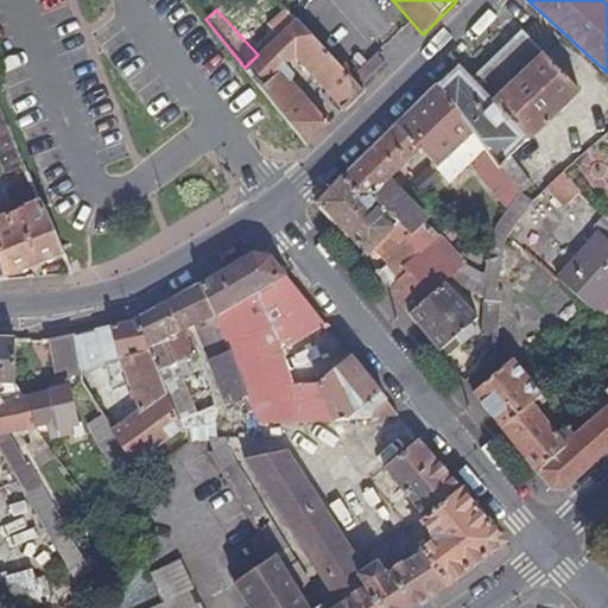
[(295,20),(258,55),(245,68),(308,144),(328,125),(284,69),(293,59),(343,109),(365,89),(360,86),(352,76),(295,20)]
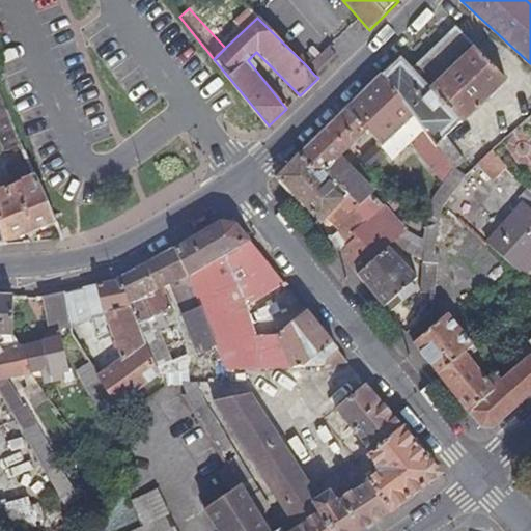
[(458,167),(469,158),(449,136),(508,81),(457,28),(414,71),(401,57),(382,77),(412,117),(458,167)]
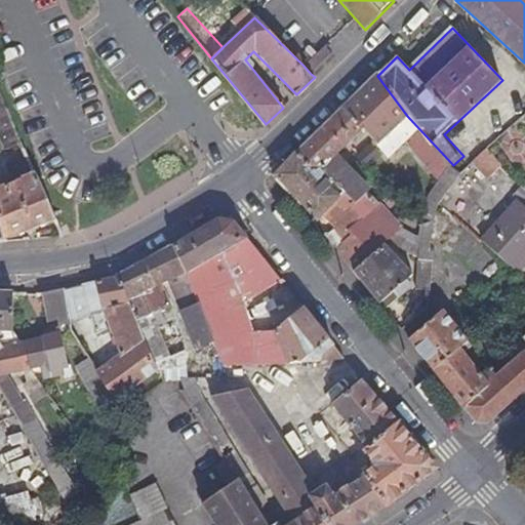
[(332,51),(326,44),(304,66),(311,74),(322,62),(332,51)]
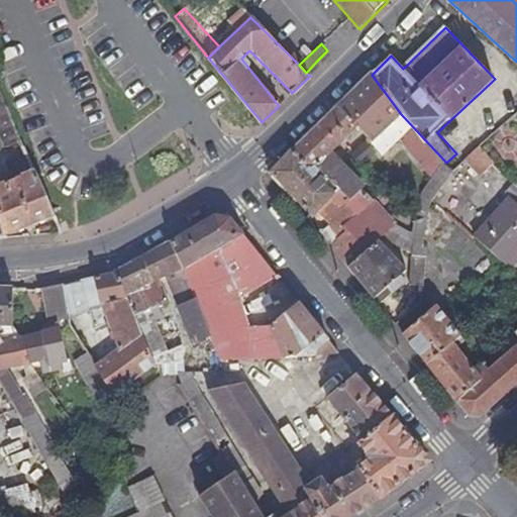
[(373,142),(401,114),(372,75),(370,73),(333,109),(273,172),(306,213),(310,219),(335,194),(346,205),(360,193),(330,154),(359,126),(373,142)]
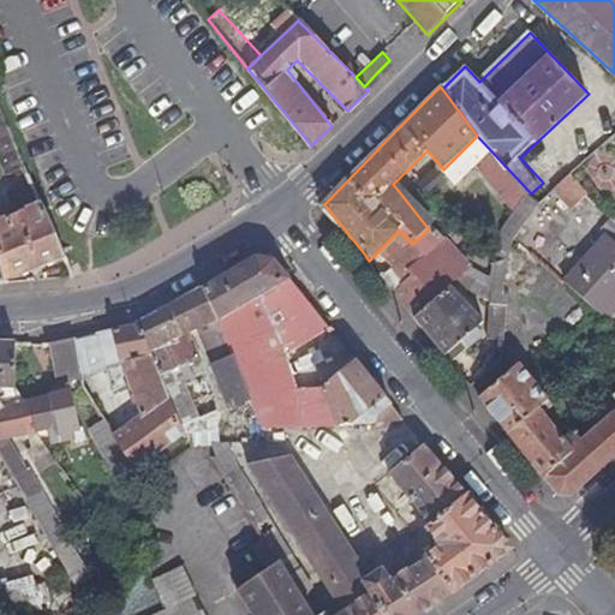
[(21,162),(0,115),(0,163),(3,171),(21,162)]
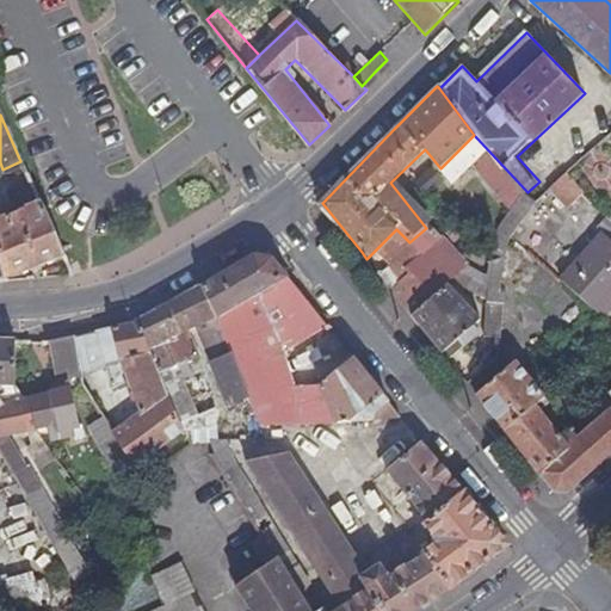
[(0,261),(4,279),(62,255),(26,173),(17,178),(20,186),(11,191),(19,210),(0,217),(0,261)]
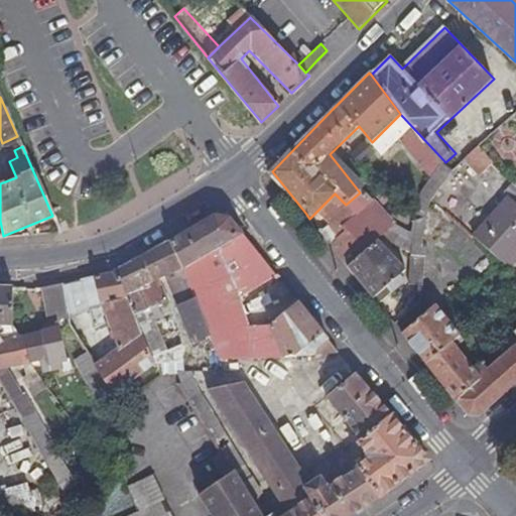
[(484,169),(510,194),(515,186),(515,175),(496,157),(484,169)]
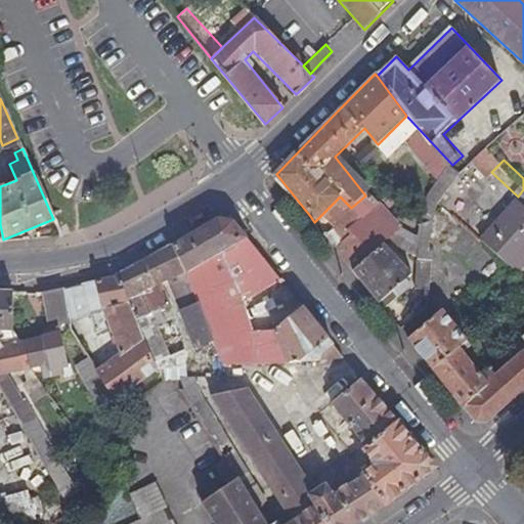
[(523,265),(523,194),(485,238),(520,270),(523,265)]
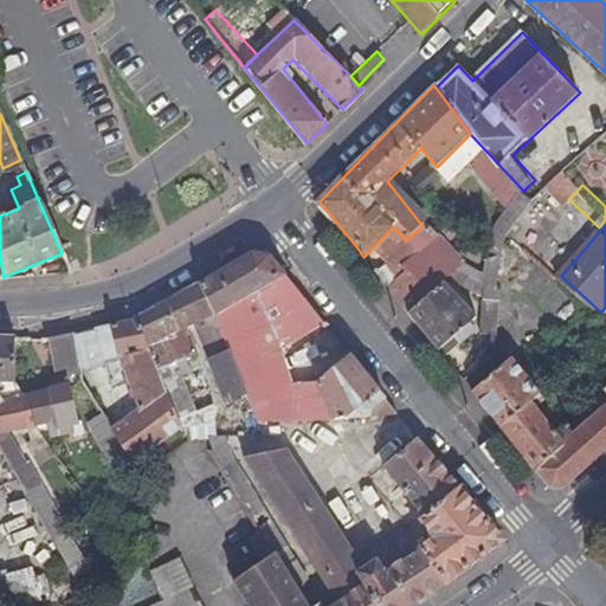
[(457,231),(445,240),(450,245),(462,234),(457,231)]
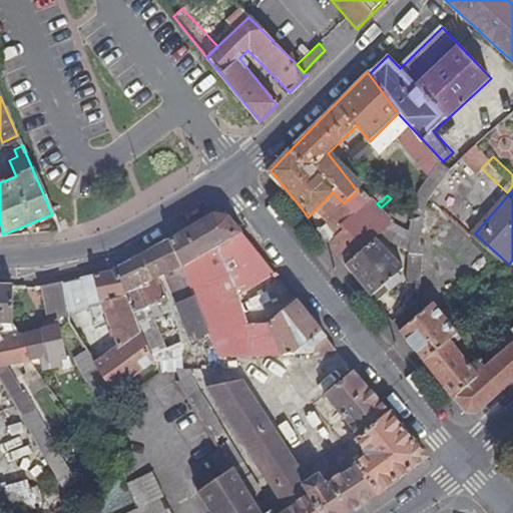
[(328,246),(345,266),(380,238),(388,231),(390,229),(363,196),(343,211),(354,226),(328,246)]
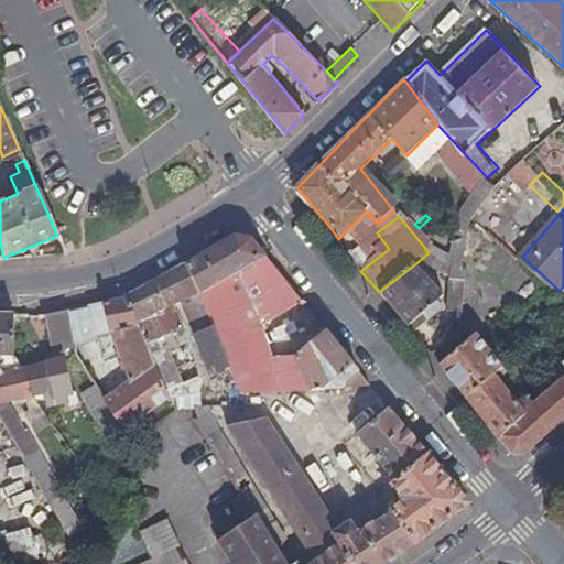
[(201,253),(184,263),(199,290),(232,364),(240,379),(260,365),(248,338),(302,297),(281,271),(253,237),(236,232),(201,253)]
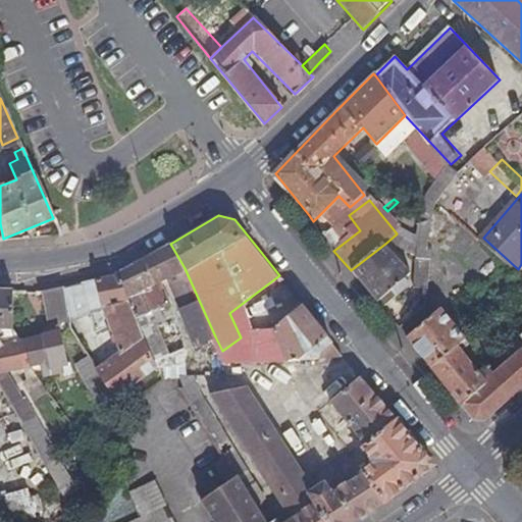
[(426,253),(427,233),(419,232),(419,243),(418,254),(426,253)]
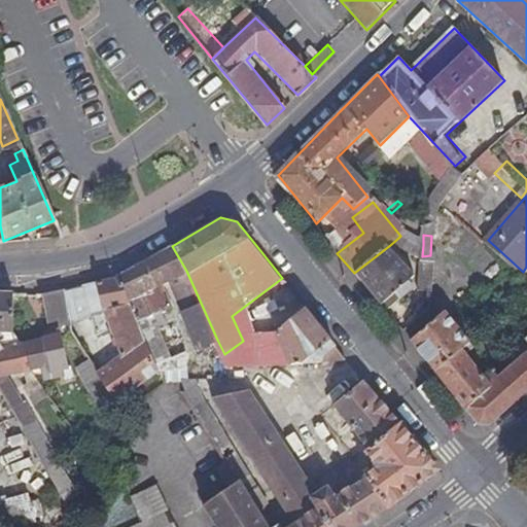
[(422,256),(423,245),(414,246),(400,236),(398,238),(407,248),(421,264),(422,256)]
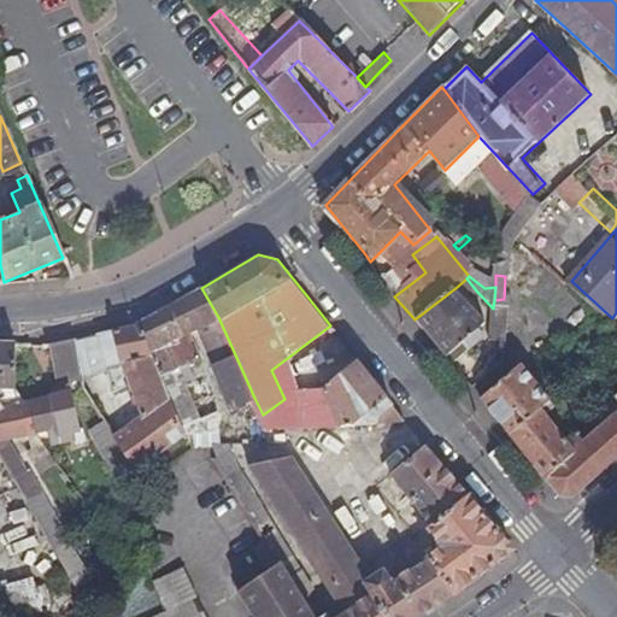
[(486,323),(457,287),(415,319),(433,341),(452,364),(486,335),(480,328),(486,323)]
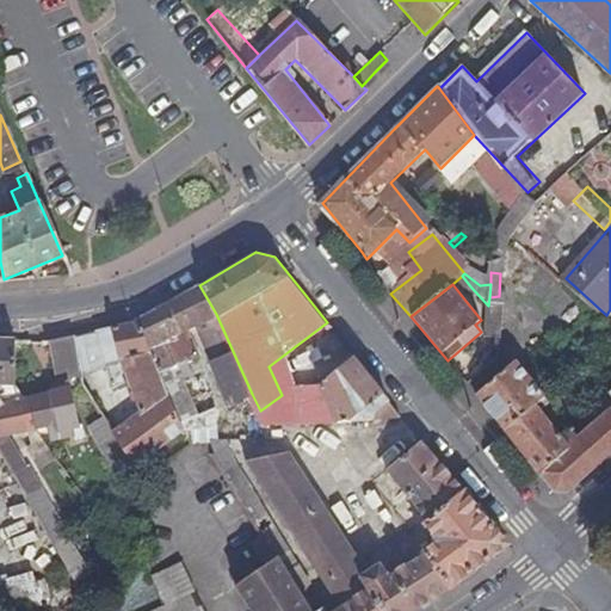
[(196,326),(232,403),(252,394),(216,314),(199,285),(161,307),(134,323),(191,425),(223,424),(220,406),(204,414),(179,368),(201,358),(189,331),(196,326)]
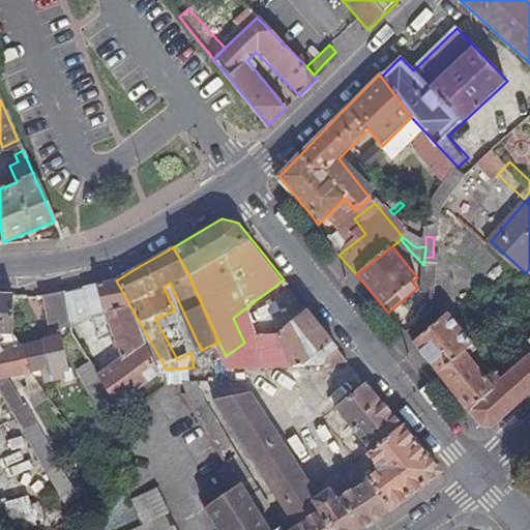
[(424,268),(422,295),(434,296),(437,269),(424,268)]
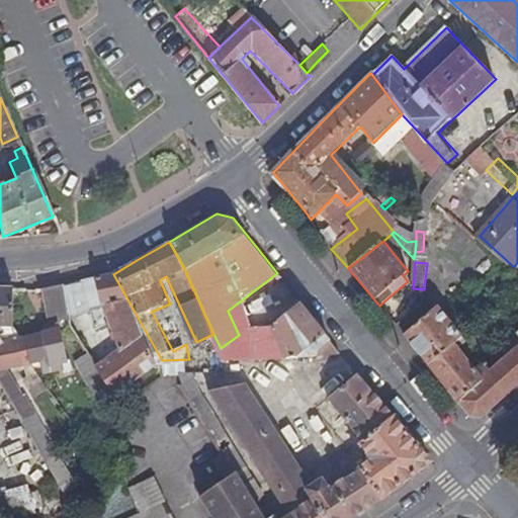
[(162,360),(113,274),(87,280),(135,380),(162,360)]
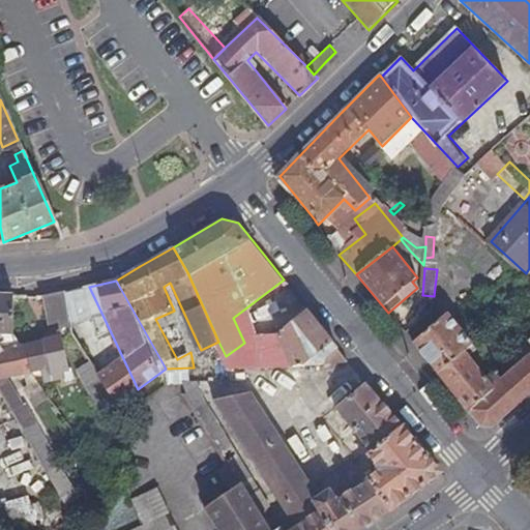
[(41,299),(47,329),(68,325),(63,293),(54,296),(41,299)]
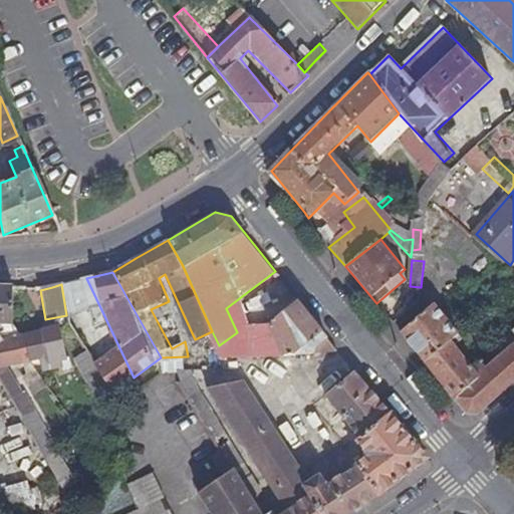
[(0,288),(0,364),(29,360),(27,357),(23,337),(14,324),(14,289),(0,288)]
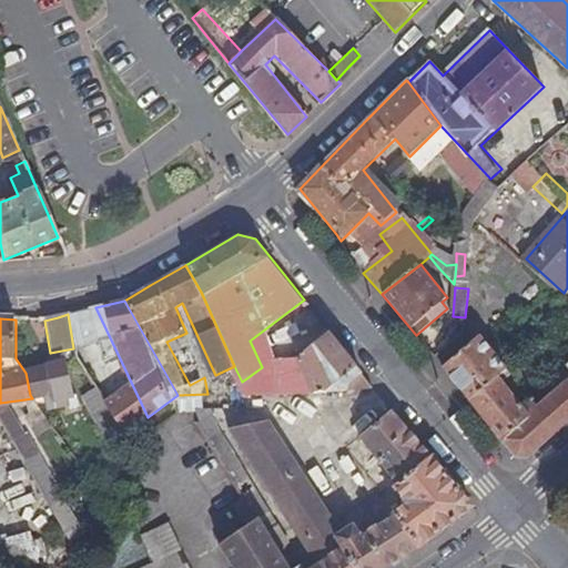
[(345,350),(331,332),(302,355),(293,354),(279,354),(262,367),(242,382),(246,392),(294,387),(295,387),(313,385),(332,384),(375,387),(345,350)]
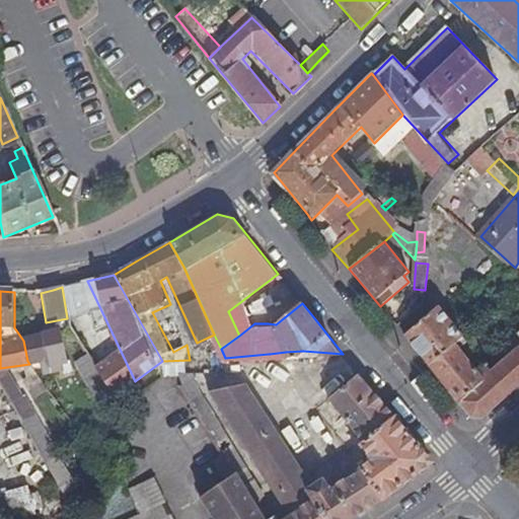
[(518,338),(502,353),(509,360),(493,373),(487,367),(478,373),(459,350),(467,343),(438,309),(405,337),(474,419),(486,420),(518,389),(518,338)]
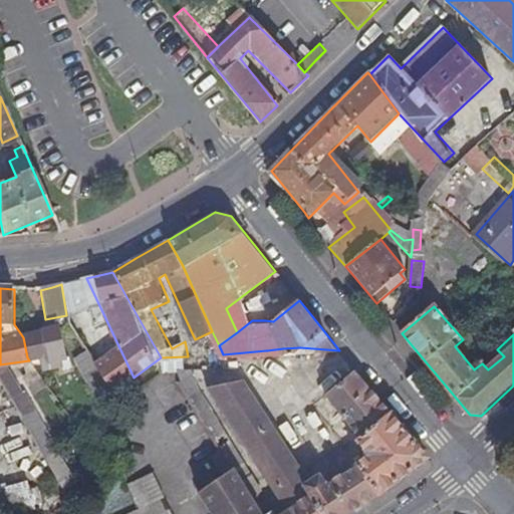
[(66,362),(60,330),(23,337),(27,357),(29,360),(39,358),(41,372),(61,370),(61,375),(70,374),(69,363),(66,362)]
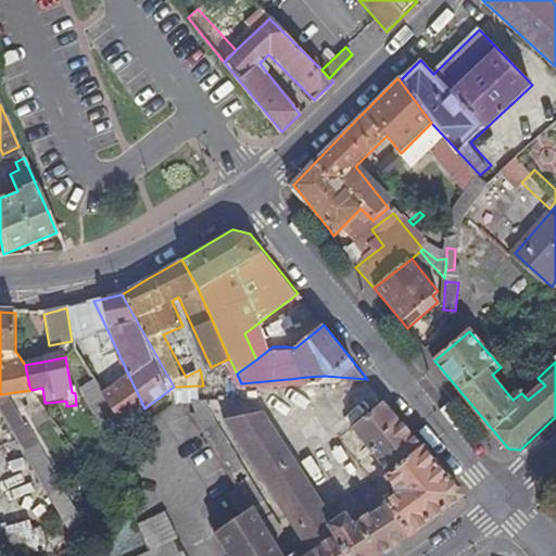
[(219,374),(209,375),(210,386),(220,384),(219,374)]
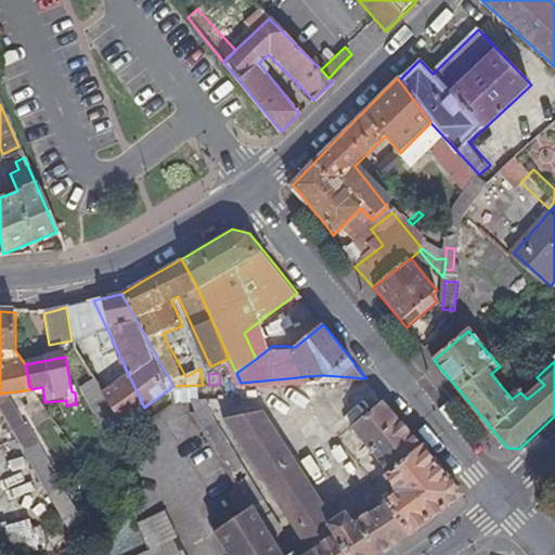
[(276,530),(286,524),(206,402),(189,400),(195,410),(276,530)]
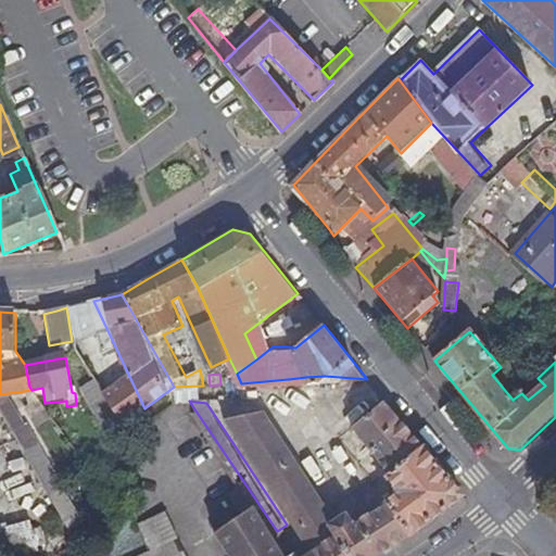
[(321,515),(327,510),(260,407),(222,404),(316,547),(304,555),(300,547),(291,553),(293,555),(378,555),(389,550),(414,533),(449,507),(463,496),(388,403),(356,428),(394,476),(390,479),(400,490),(396,500),(361,523),(355,515),(349,519),(345,515),(328,526),(321,515)]
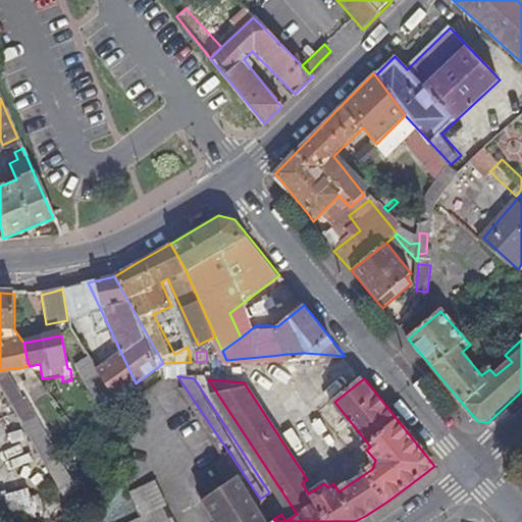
[(211,469),(194,481),(220,521),(275,521),(273,519),(260,499),(184,385),(173,394),(226,472),(217,478),(211,469)]
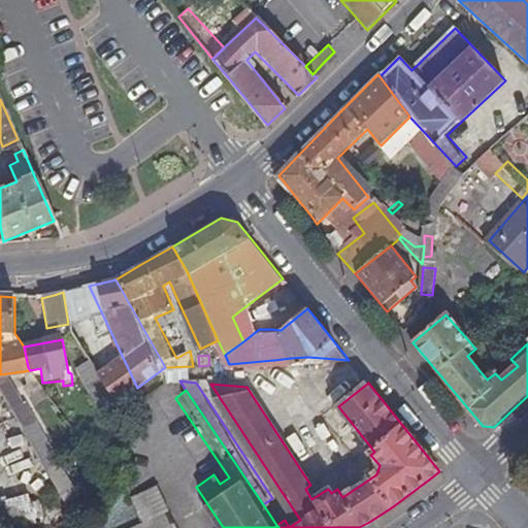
[(133,401),(129,395),(116,404),(118,407),(124,417),(133,401)]
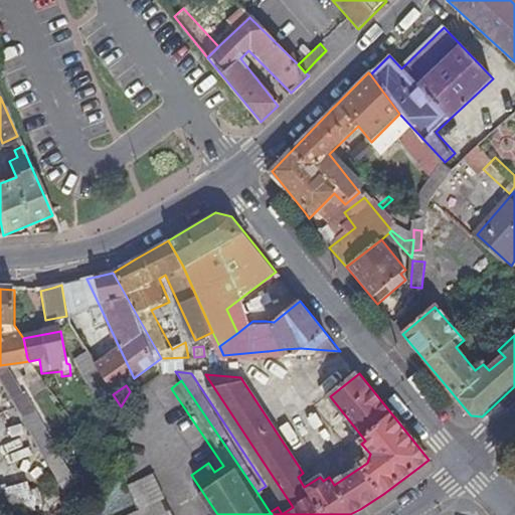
[(99,393),(107,404),(115,397),(113,394),(108,386),(99,393)]
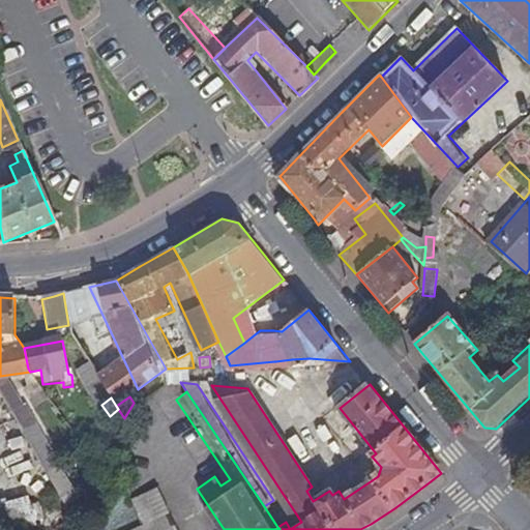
[(18,430),(30,422),(20,403),(7,410),(18,430)]
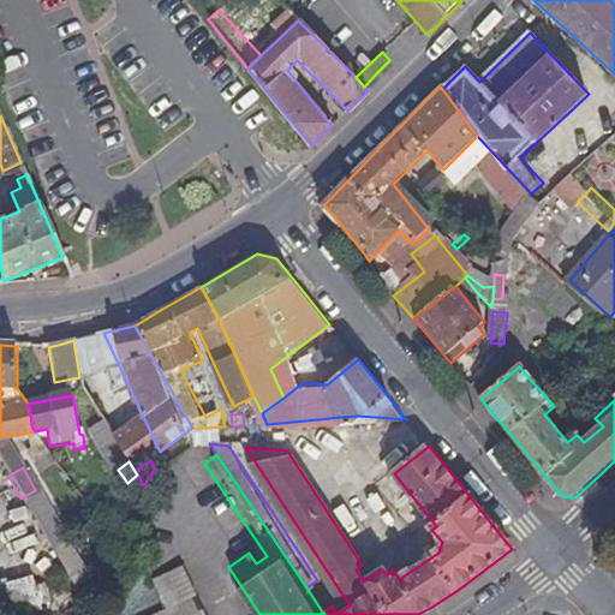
[(144,485),(137,475),(126,494),(138,505),(144,485)]
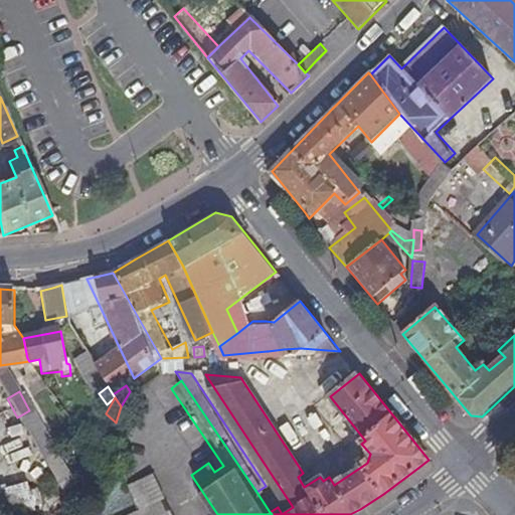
[(53,451),(29,410),(17,417),(45,467),(52,463),(47,454),(53,451)]
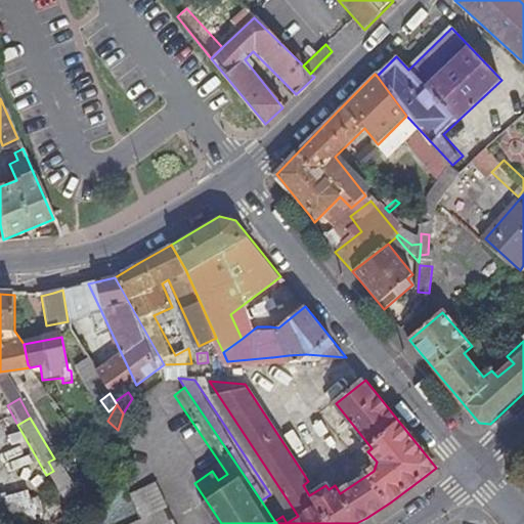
[(143,515),(125,523),(176,523),(158,481),(133,493),(143,515)]
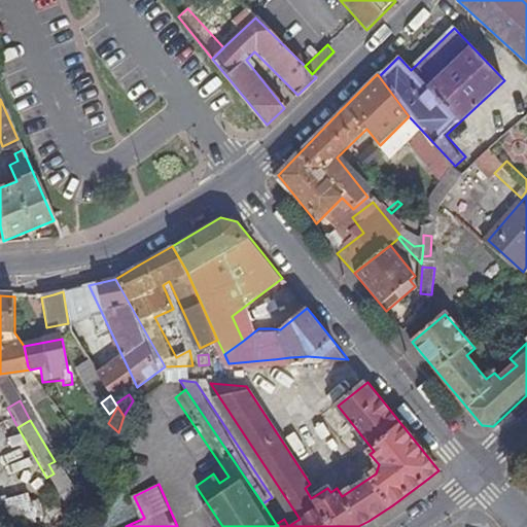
[(75,496),(64,508),(68,517),(74,514),(81,507),(75,496)]
